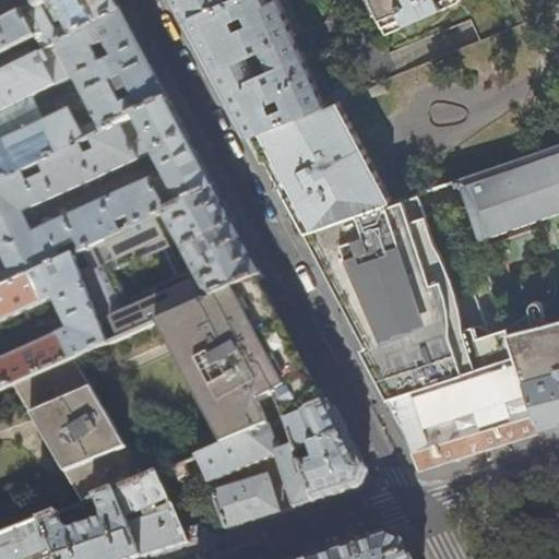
[(0,0),(0,55),(36,37),(24,14),(27,13),(23,6),(0,16),(0,0)]
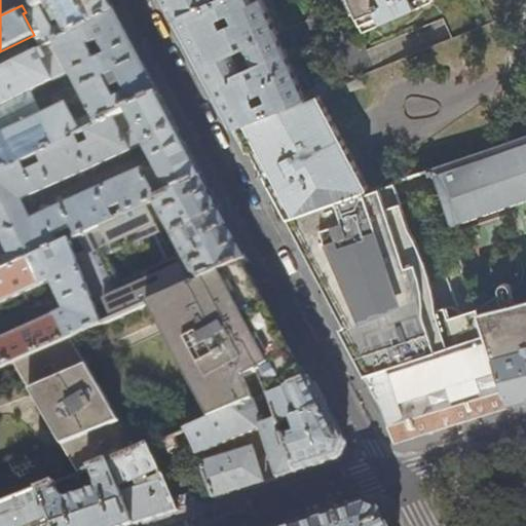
[(107,0),(54,0),(68,23),(53,30),(42,9),(47,6),(49,3),(48,0),(34,7),(26,12),(23,13),(34,35),(42,48),(114,12),(107,0)]
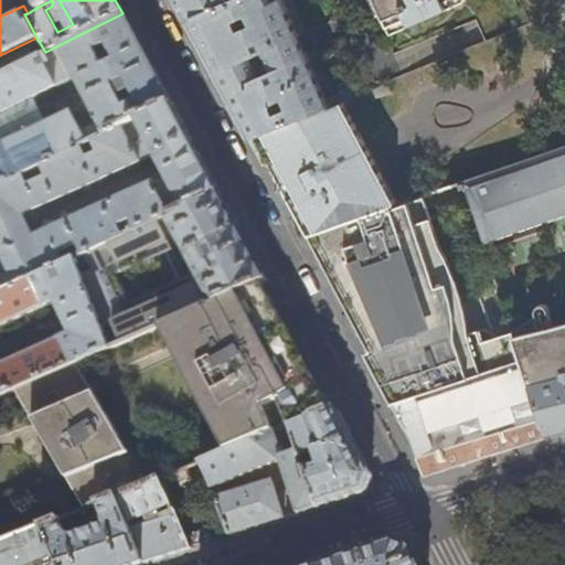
[(178,0),(188,18),(225,0),(178,0)]
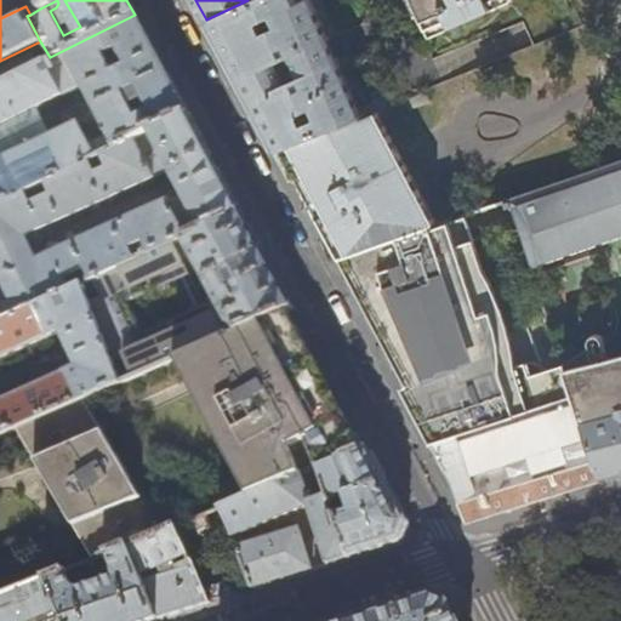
[(248,0),(206,20),(243,89),(277,151),(283,148),(371,112),(372,112),(369,103),(355,109),(335,62),(336,62),(331,50),(325,35),(324,35),(308,0),(296,0),(295,0),(248,0)]
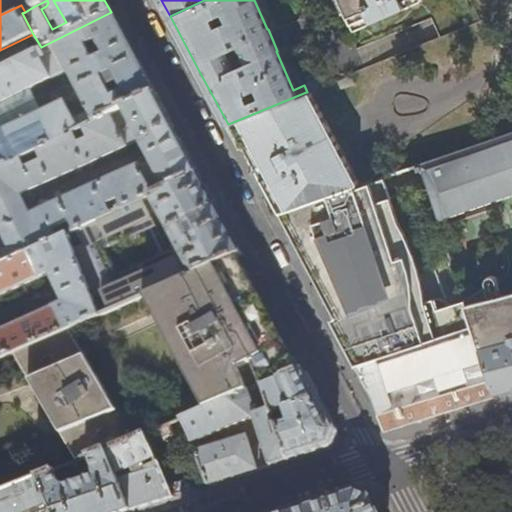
[(341,0),(352,24),(369,16),(372,22),(405,7),(403,1),(404,0),(341,0)]
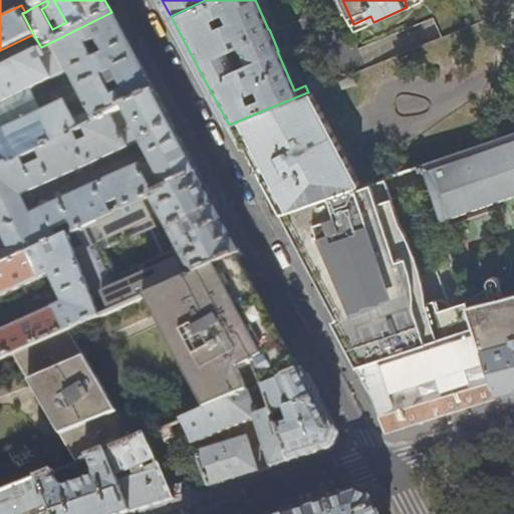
[(36,50),(0,67),(0,170),(156,93),(133,52),(111,12),(41,47),(36,50)]
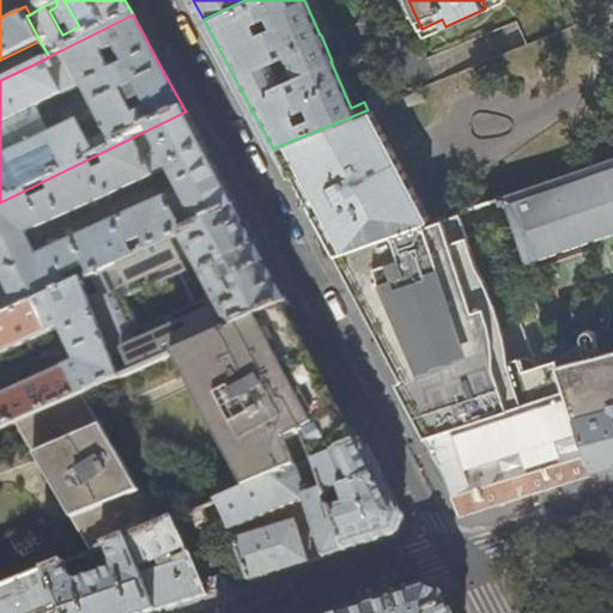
[(0,80),(43,60),(38,50),(34,54),(32,52),(0,67),(0,80)]
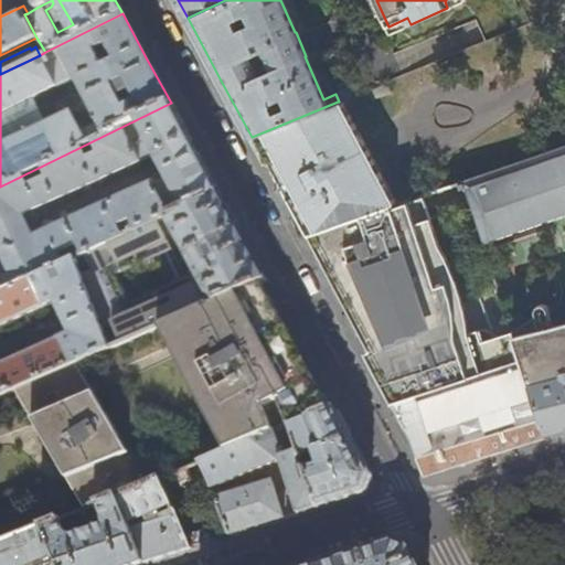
[(368,99),(385,93),(382,84),(364,91),(368,99)]
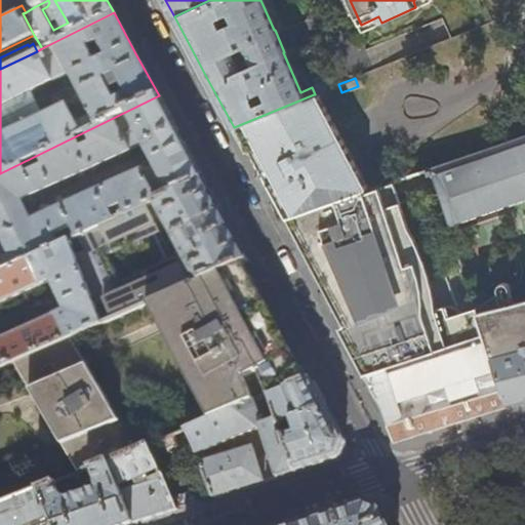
[(364,192),(314,94),(239,125),(278,199),(283,209),(288,218),(364,192)]
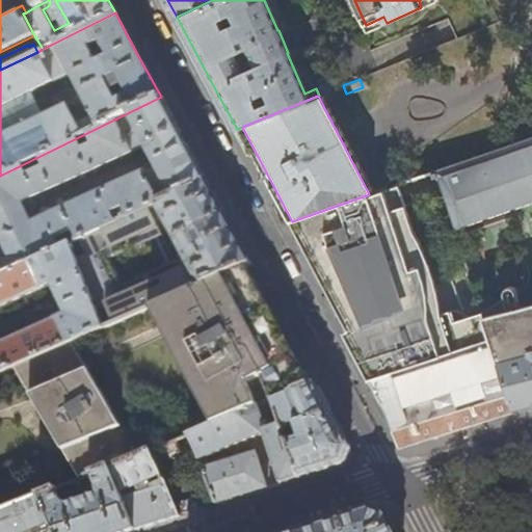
[(207,182),(183,139),(161,97),(0,176),(0,272),(2,277),(70,246),(117,223),(112,213),(123,209),(127,219),(207,182)]
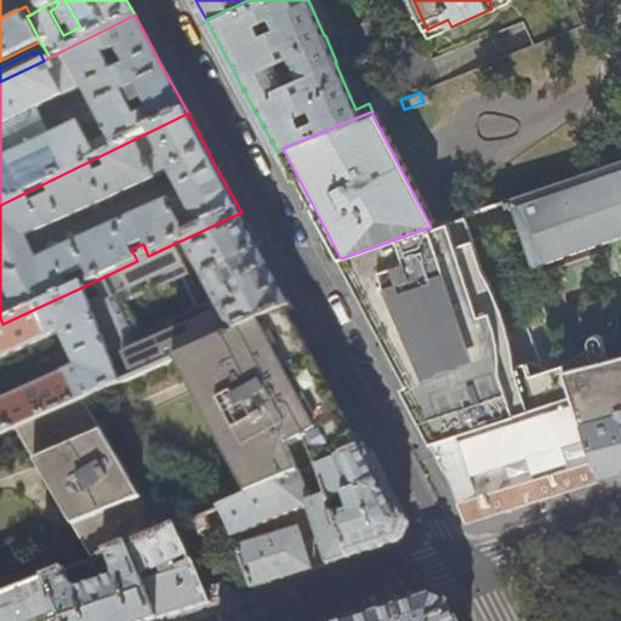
[(620,160),(508,200),(528,258),(620,226),(620,160)]
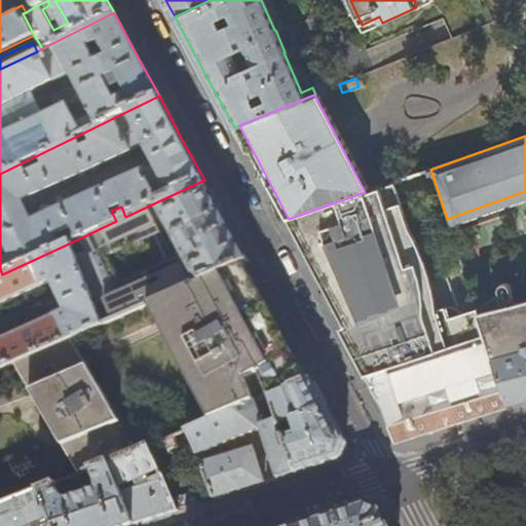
[(249,261),(226,220),(204,180),(125,217),(116,221),(69,243),(102,326),(150,305),(243,263),(249,261)]
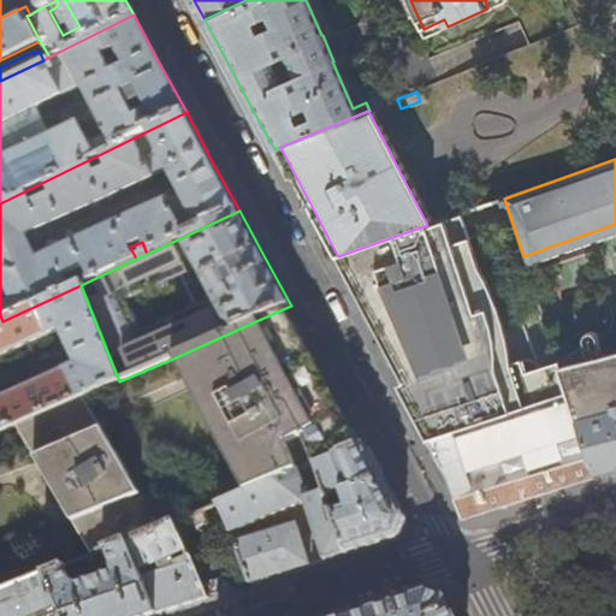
[(468,278),(445,219),(427,225),(338,256),(373,321),(404,380),(400,383),(428,438),(569,395),(555,353),(538,359),(534,357),(528,357),(525,359),(522,360),(517,361),(515,363),(511,365),(501,368),(499,353),(468,278)]
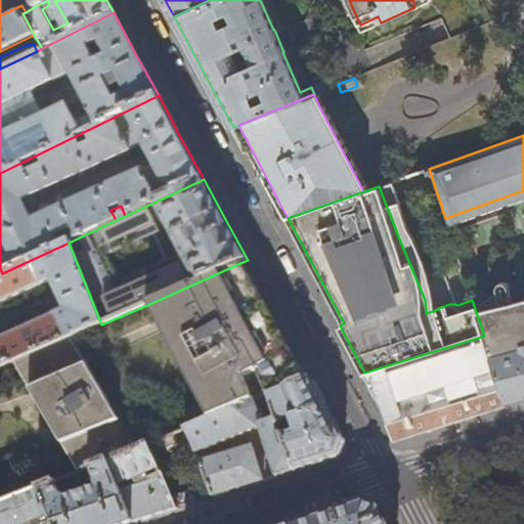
[(0,369),(15,363),(72,338),(101,324),(69,243),(2,273),(0,273),(0,303),(50,280),(66,311),(0,342),(0,369)]
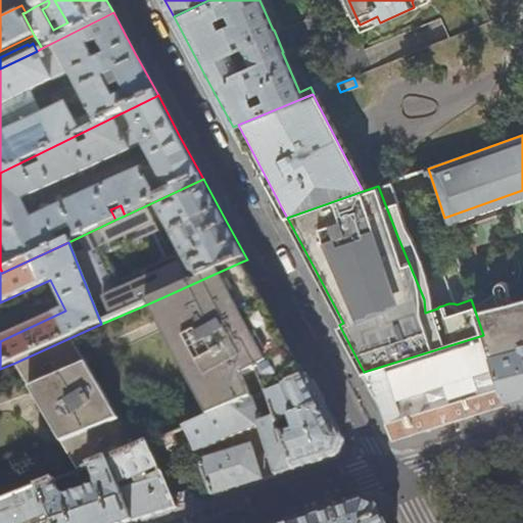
[(262,298),(242,262),(149,303),(209,418),(268,394),(305,380),(262,298)]
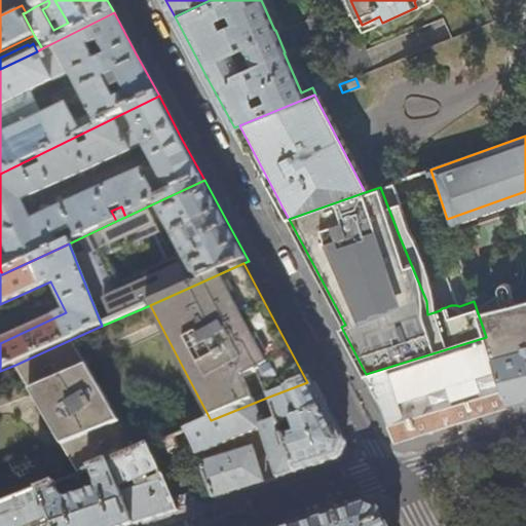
[(525,301),(513,304),(511,292),(514,289),(514,285),(512,282),(510,280),(505,282),(503,283),(503,287),(473,296),(486,337),(489,349),(490,349),(511,405),(525,401),(525,301)]
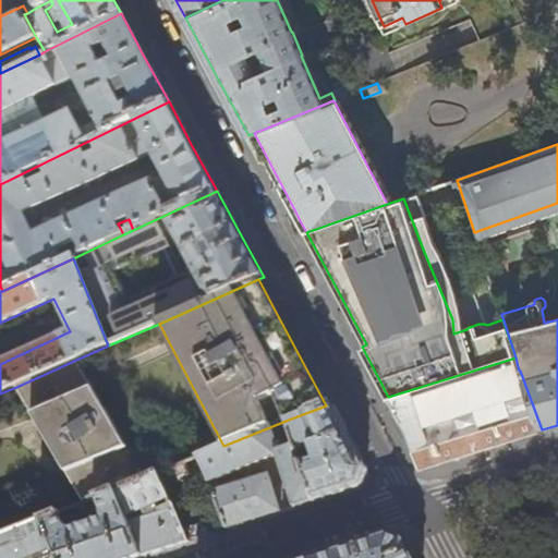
[(519,371),(516,358),(388,397),(399,416),(408,433),(420,468),(441,461),(517,438),(542,429),(520,371),(519,371)]
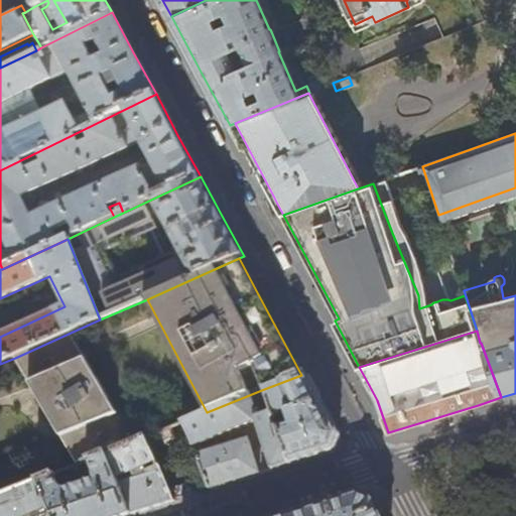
[(134,441),(71,333),(15,358),(77,465),(79,464),(90,460),(105,454),(134,441)]
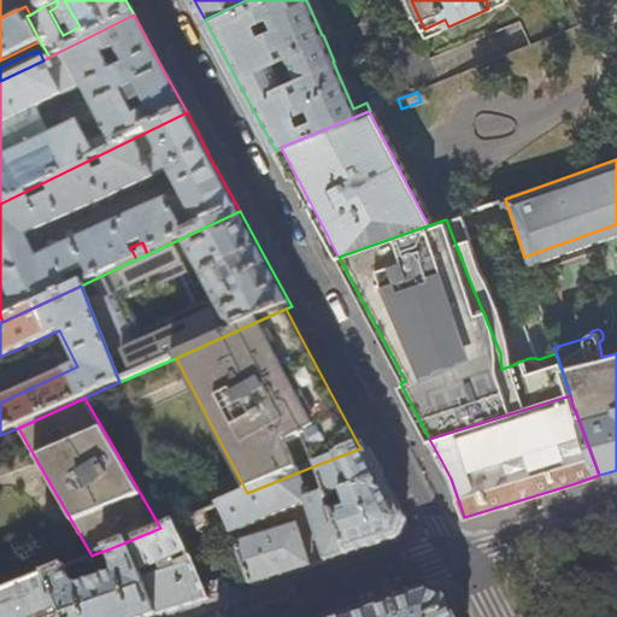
[(366,446),(360,448),(316,465),(327,497),(328,501),(345,497),(350,509),(333,513),(347,556),(375,546),(400,539),(406,521),(386,483),(366,446)]
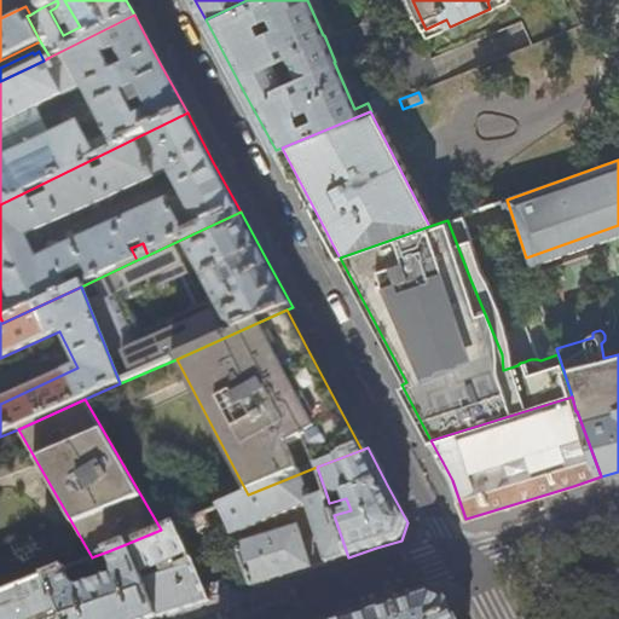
[(328,498),(317,467),(248,495),(221,505),(238,549),(253,588),(312,568),(299,528),(244,548),(238,533),(308,505),(327,565),(348,557),(334,515),(329,503),(328,498)]
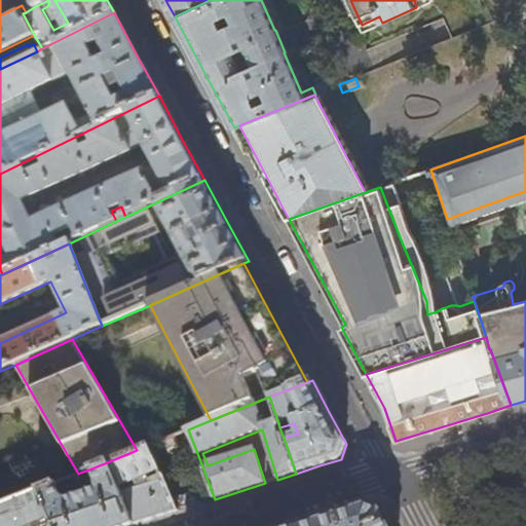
[(148,446),(137,450),(107,462),(133,525),(134,525),(154,520),(177,513),(160,471),(155,464),(148,446)]
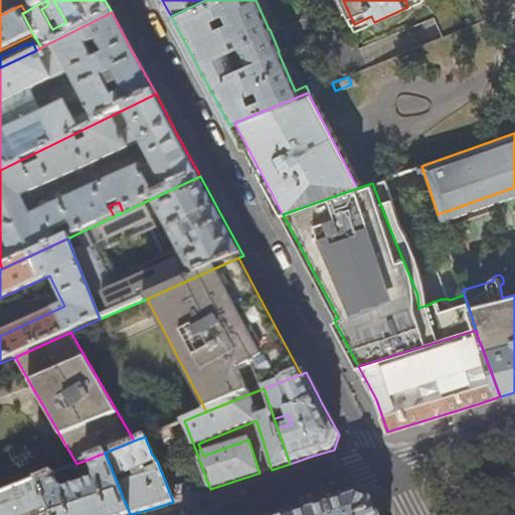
[(130,514),(105,453),(90,459),(96,474),(96,480),(63,489),(58,487),(53,473),(38,479),(49,508),(52,514),(130,514)]
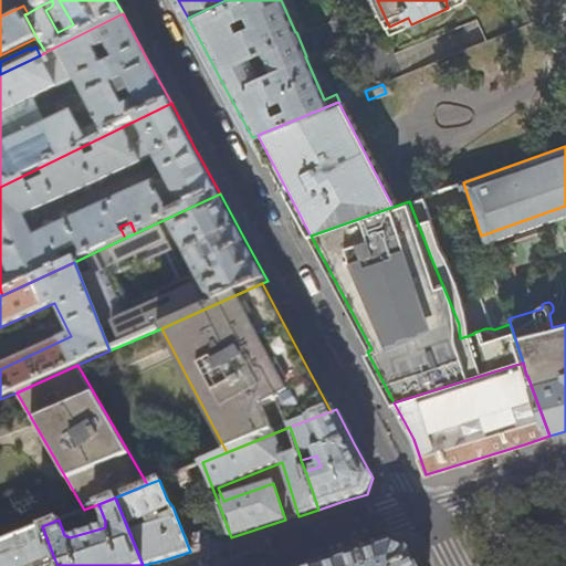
[(91,521),(86,509),(84,510),(71,515),(75,526),(91,521)]
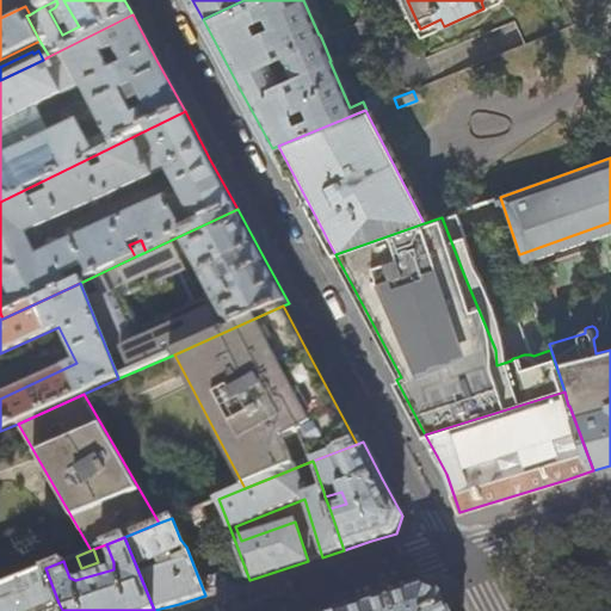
[(0,610),(34,610),(59,603),(45,568),(0,586),(0,610)]
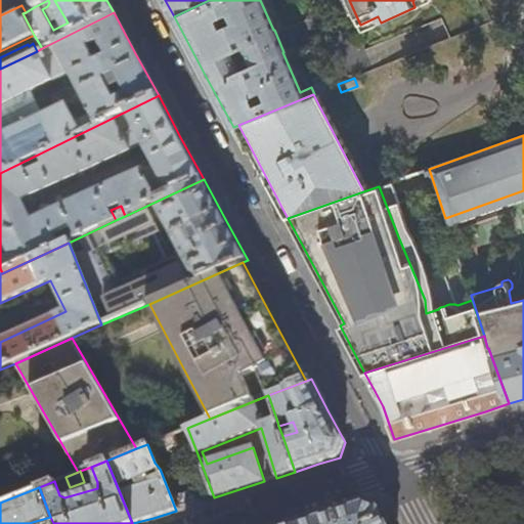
[(345,509),(299,523),(388,523),(380,508),(373,506),(365,503),(345,509)]
